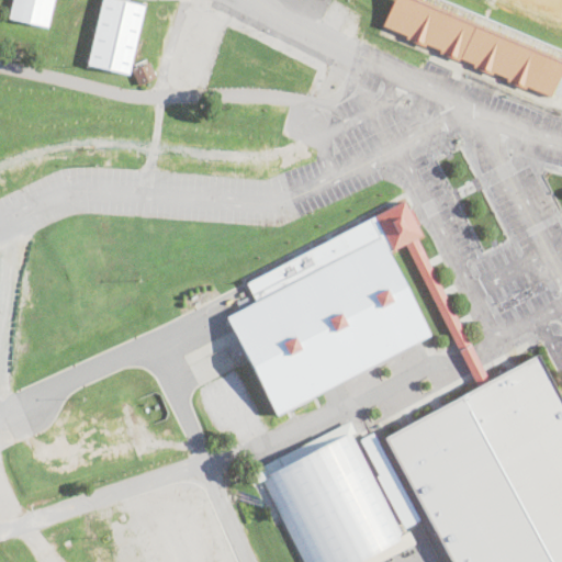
[(53,0),(47,26),(9,18),(12,0),(53,0)]
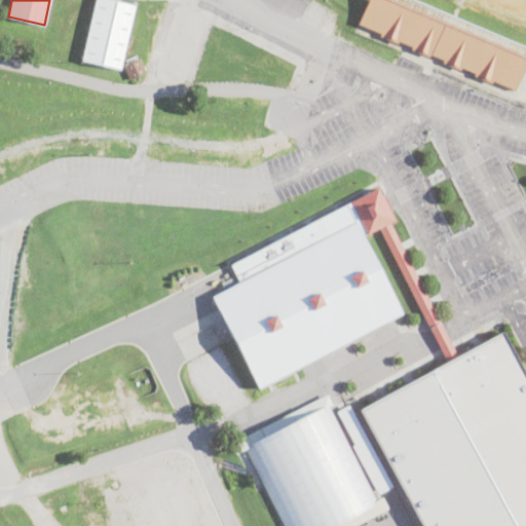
[(109,0),(135,6),(119,69),(81,60),(96,0),(109,0)]
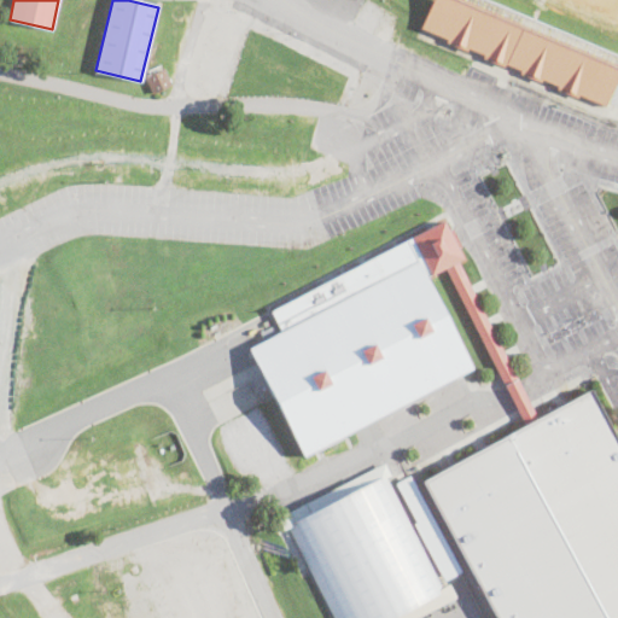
[(490,0),(617,54),(617,110),(605,108),(578,95),(577,98),(557,89),(558,87),(542,80),(541,82),(519,74),(520,71),(505,64),(502,66),(483,58),(484,56),(468,48),(467,52),(447,42),(448,40),(420,28),(431,0),(490,0)]
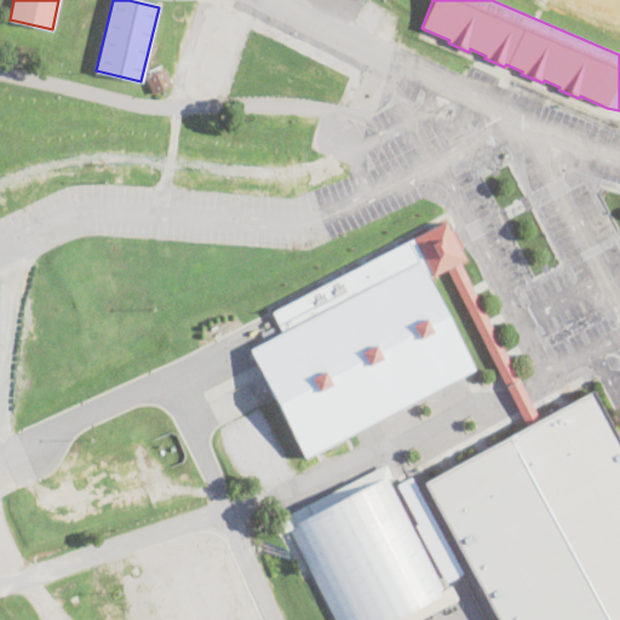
[(488,86),(465,76),(470,64),(494,74),(488,86)]
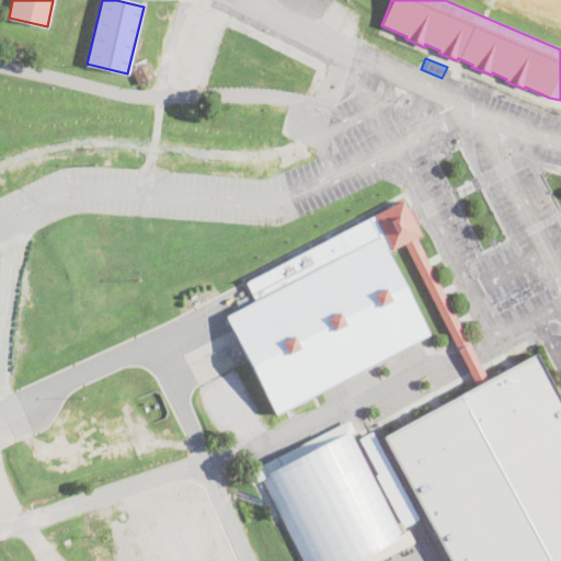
[(156,78),(139,84),(133,70),(149,63),(156,78)]
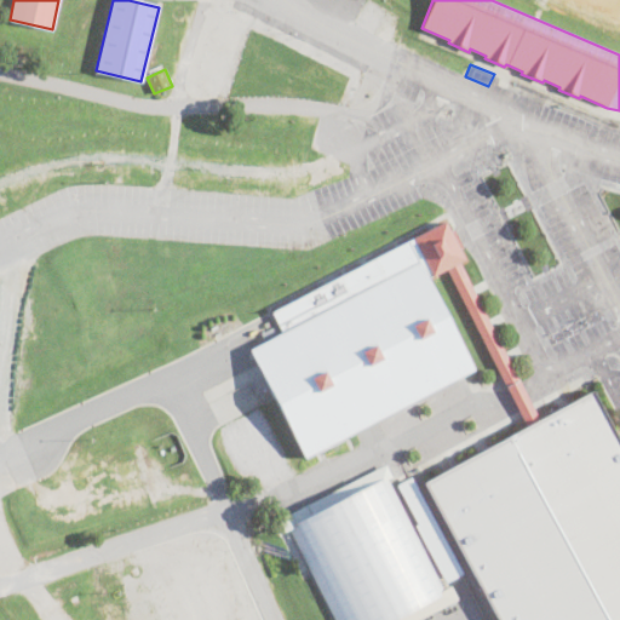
[(402,237),(438,218),(541,419),(524,429),(442,268),(423,277),(402,237)]
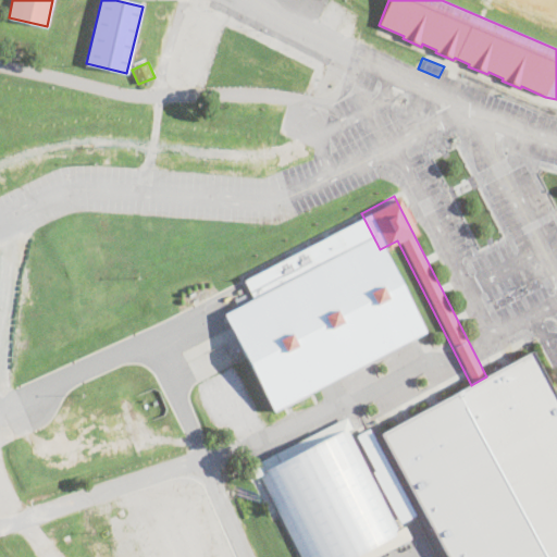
[(218,311),(248,295),(238,277),(361,213),(380,249),(422,332),(268,409),(218,311)]
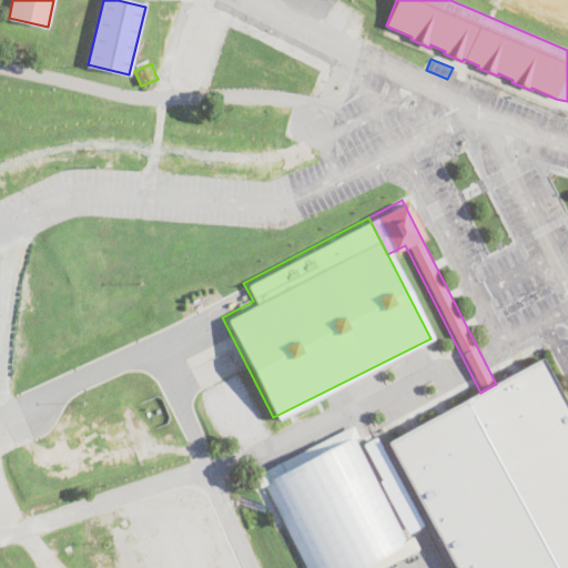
[(567,567),(455,567),(388,443),(480,393),(496,384),(543,358),(567,405),(567,567)]
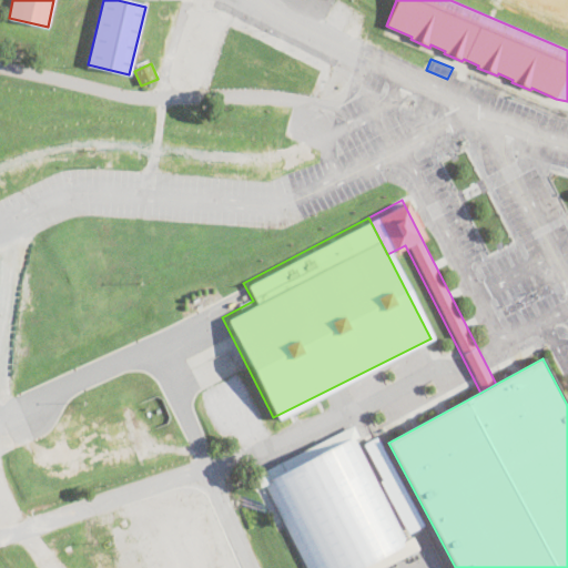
[(406,541),(413,538),(417,549),(379,567),(307,567),(265,485),(259,488),(253,478),(355,426),(361,436),(355,439),(406,541)]
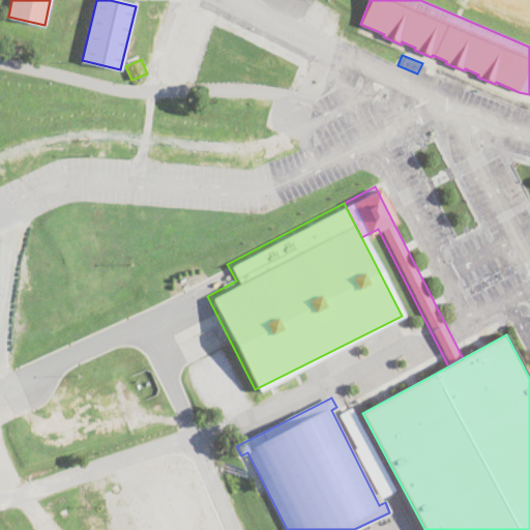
[(395,494),(386,499),(384,496),(382,497),(355,448),(357,446),(340,413),(352,407),(395,490),(394,491),(395,494)]
